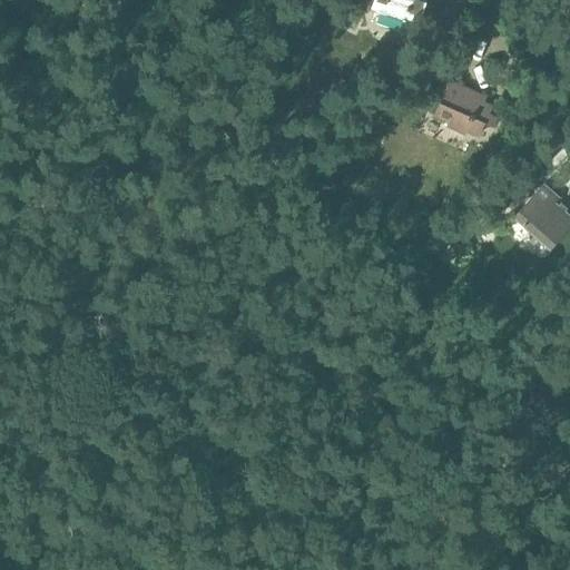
[(419,29),(429,0),(375,0),(372,12),(419,29)]
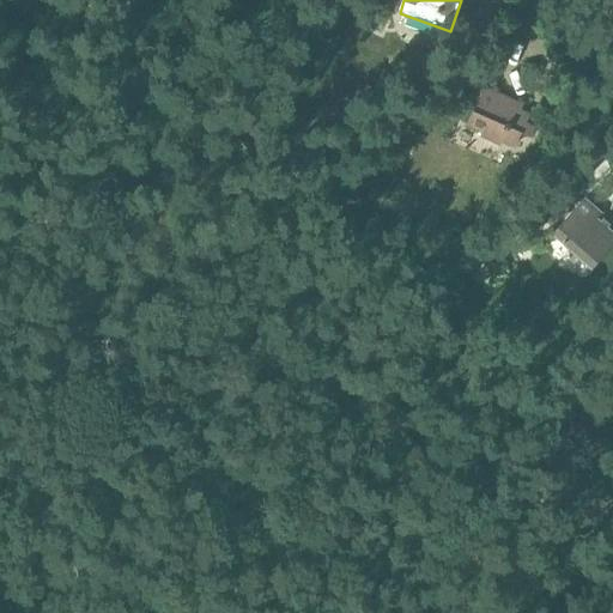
[(474,105),(466,125),(481,132),(479,137),(499,146),(502,141),(515,147),(521,133),(530,138),(536,125),(527,121),(530,113),(521,109),(523,103),(479,83),(469,103),(474,105)]
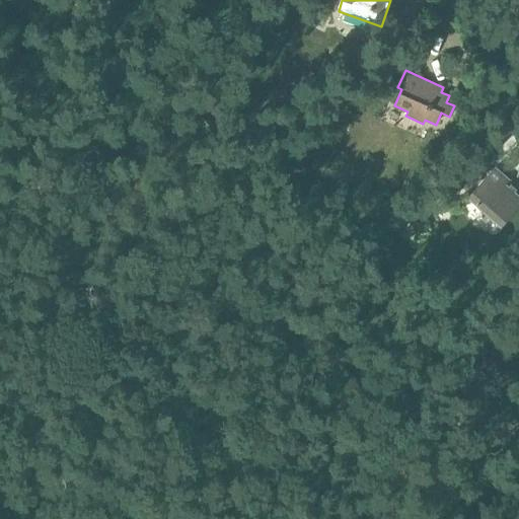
[(518,85),(506,93),(515,107),(518,104),(518,85)]
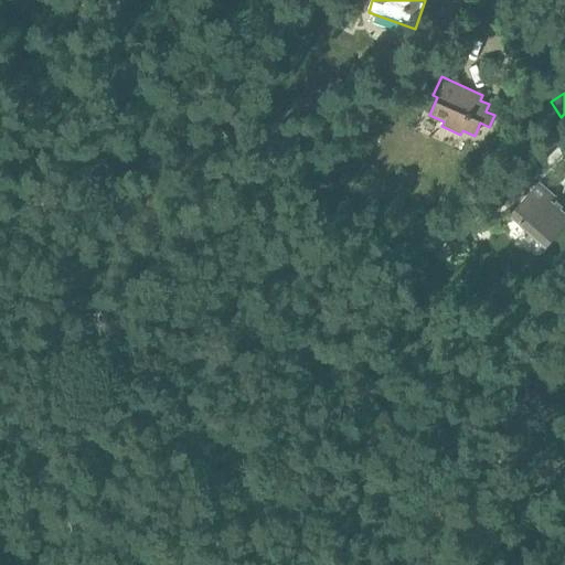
[(511,187),(525,171),(513,161),(500,176),(511,187)]
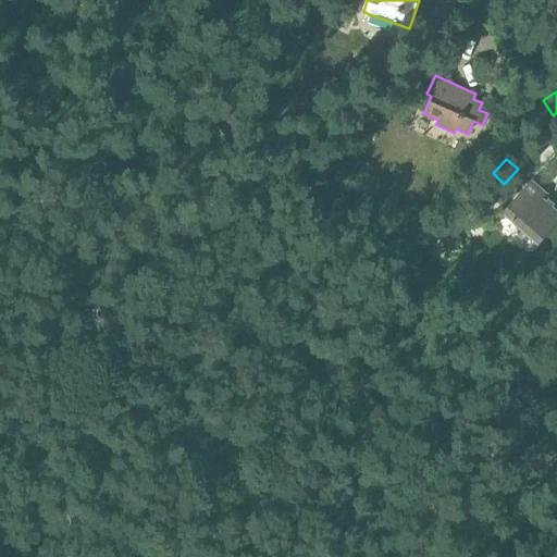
[(500,213),(537,246),(556,223),(556,209),(543,197),(546,193),(531,178),(500,213)]
